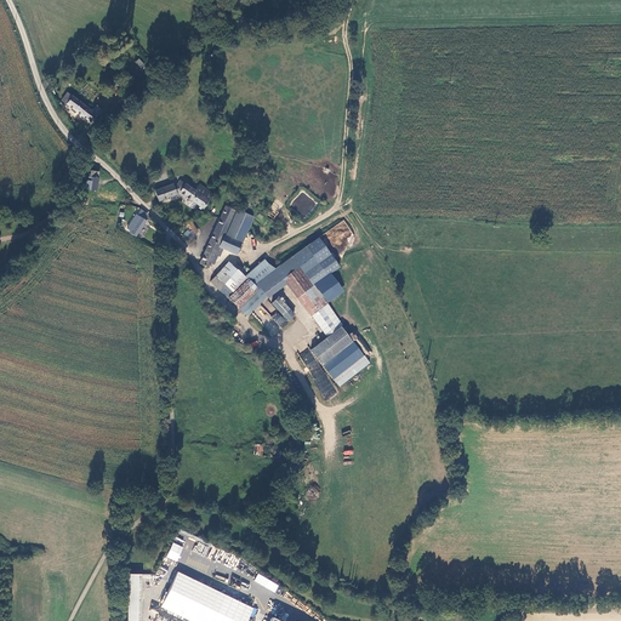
[(135,62),(142,69),(146,66),(138,58),(135,62)]
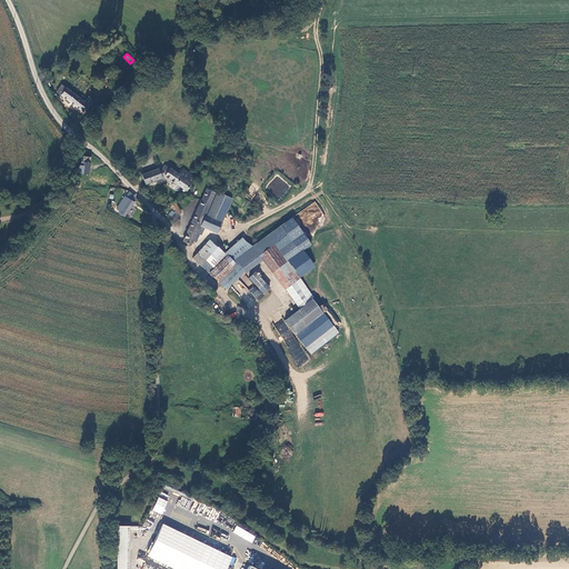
[(85,102),(62,86),(57,92),(85,113),(90,106),(85,102)]
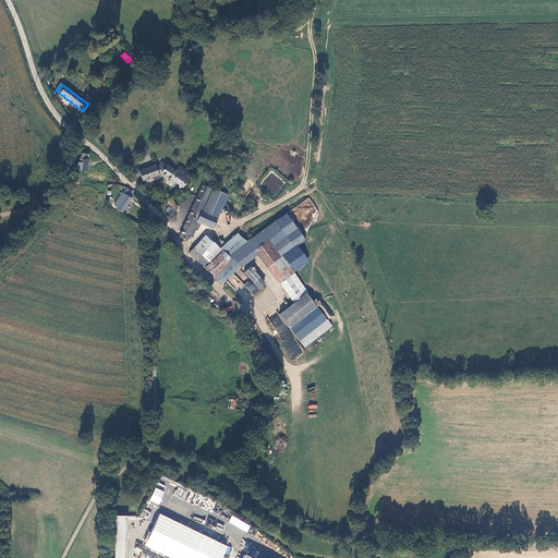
[(87,95),(83,100),(88,104),(93,98),(87,95)]
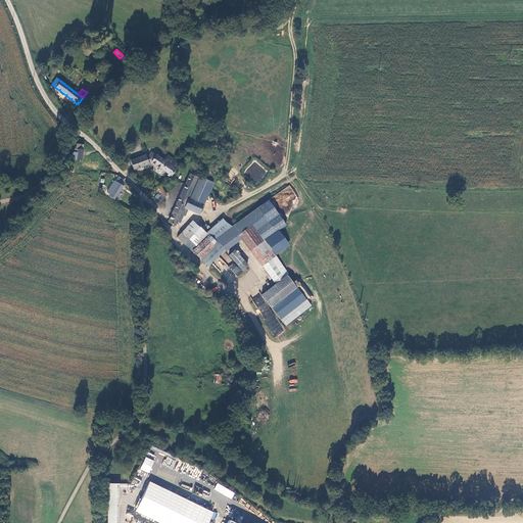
[(82,160),(84,145),(76,144),(76,148),(75,148),(74,152),(73,152),(73,159),(82,160)]
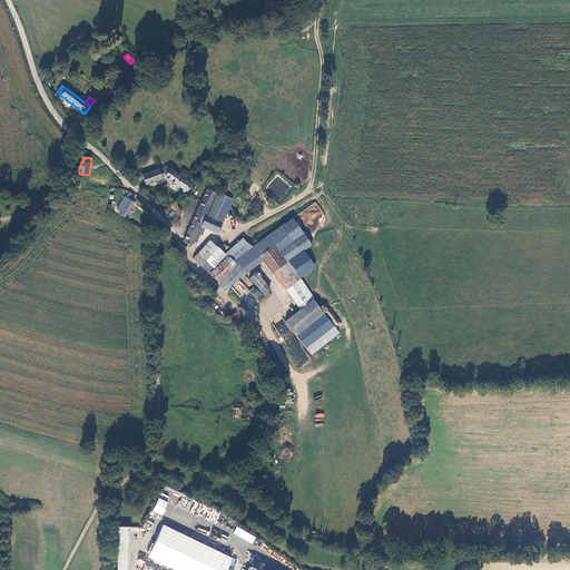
[(187,192),(196,177),(184,169),(180,175),(166,166),(163,170),(167,174),(165,176),(187,192)]
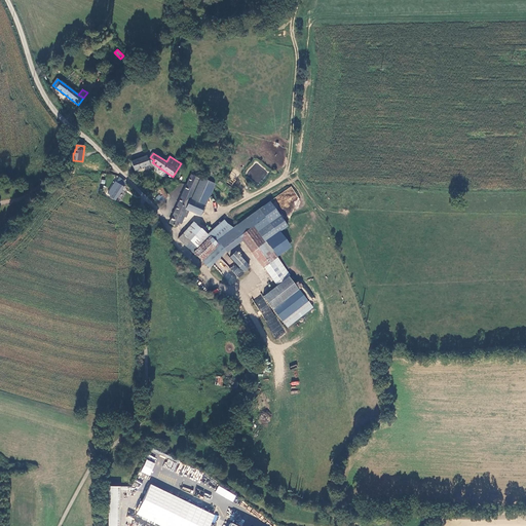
[(137,170),(150,164),(147,156),(133,161),(137,170)]
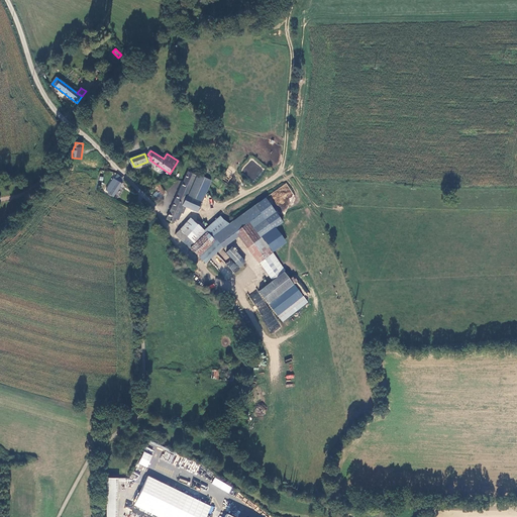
[(189,172),(169,215),(168,220),(174,223),(176,220),(179,212),(182,214),(183,215),(187,207),(197,211),(201,202),(187,196),(191,189),(197,176),(189,172)]
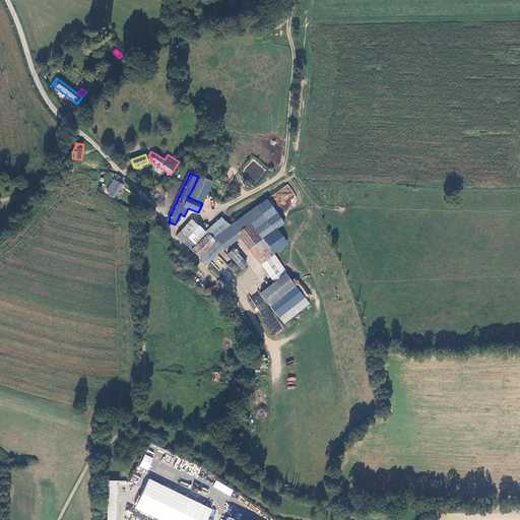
[(105,192),(113,197),(122,185),(114,179),(105,192)]
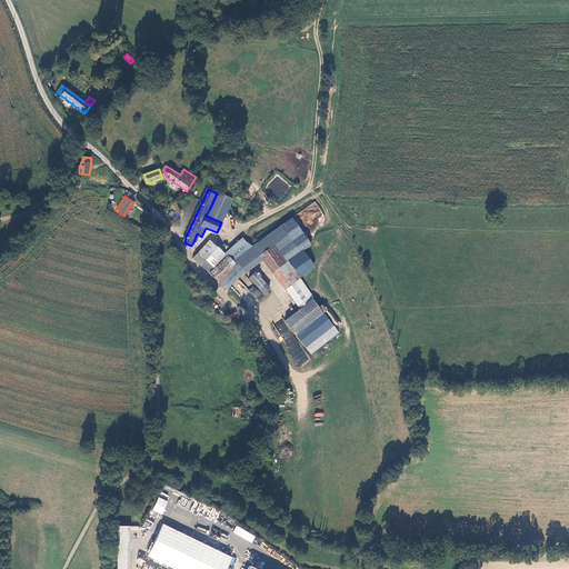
[(175,202),(169,206),(172,211),(168,215),(173,220),(182,212),(175,202)]
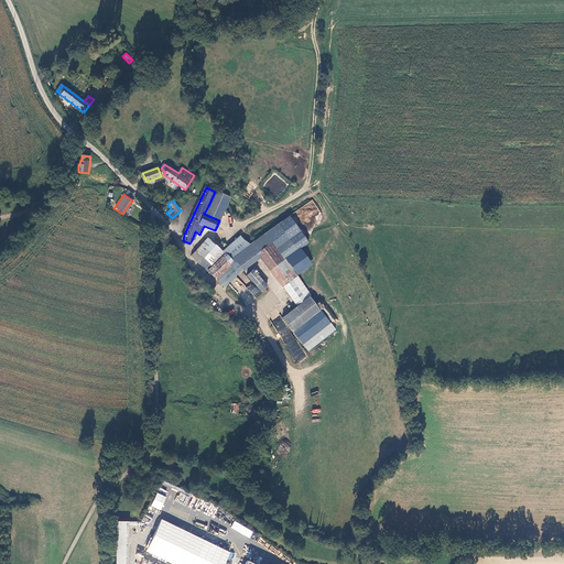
[(204,214),(219,220),(223,212),(208,206),(204,214)]
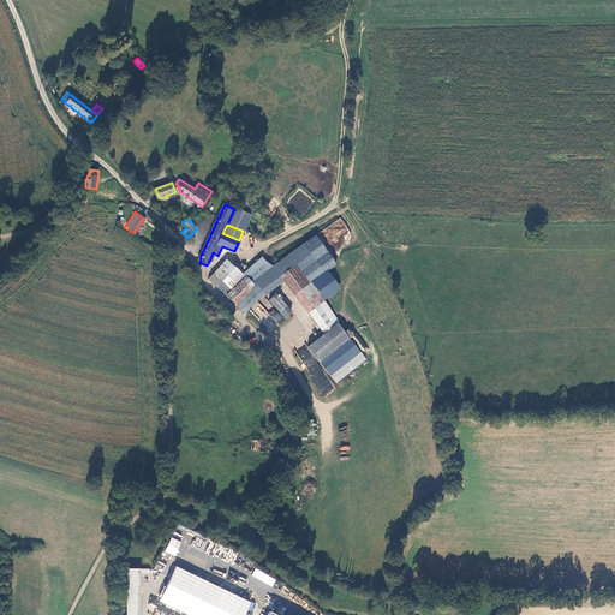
[(309,285),(288,257),(272,268),(292,296),(309,285)]
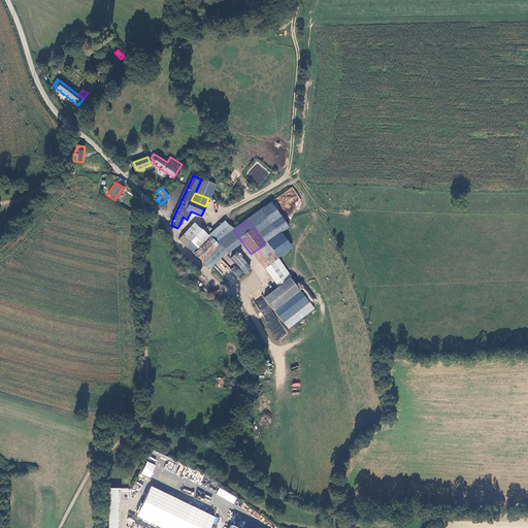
[(195,254),(203,261),(218,244),(195,223),(184,235),(199,250),(195,254)]
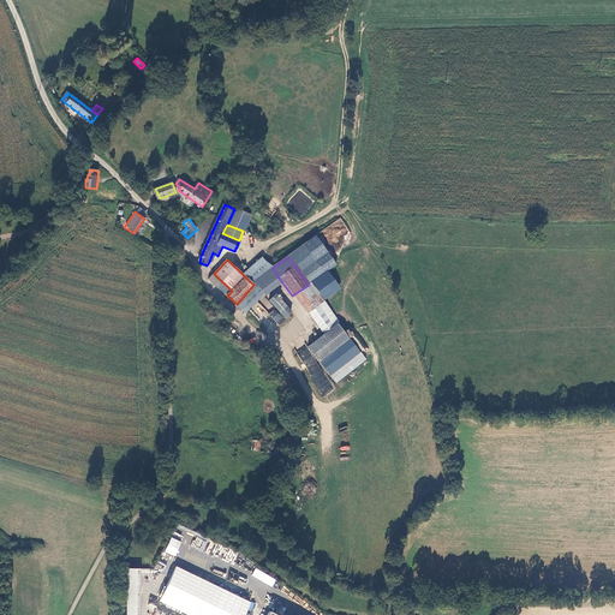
[(214,274),(209,280),(227,296),(232,291),(214,274)]
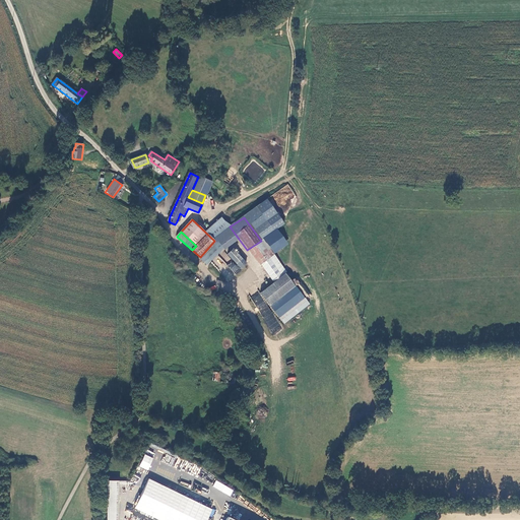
[(223,237),(219,242),(223,247),(229,241),(223,237)]
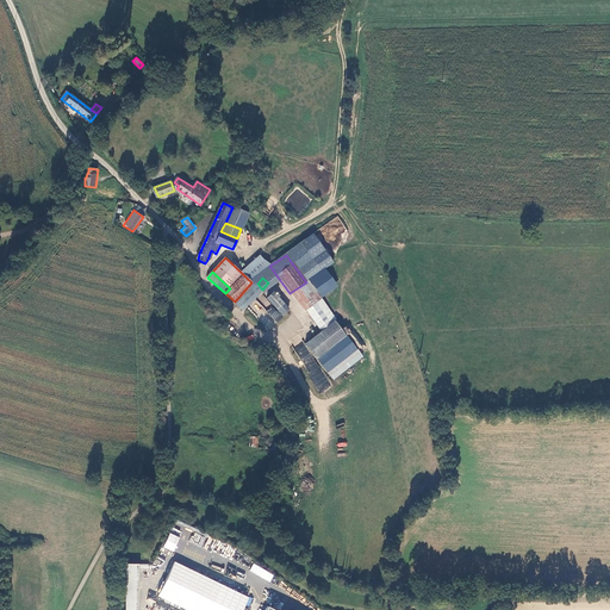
[(251,282),(235,302),(243,310),(262,290),(257,284),(254,281),(251,282)]
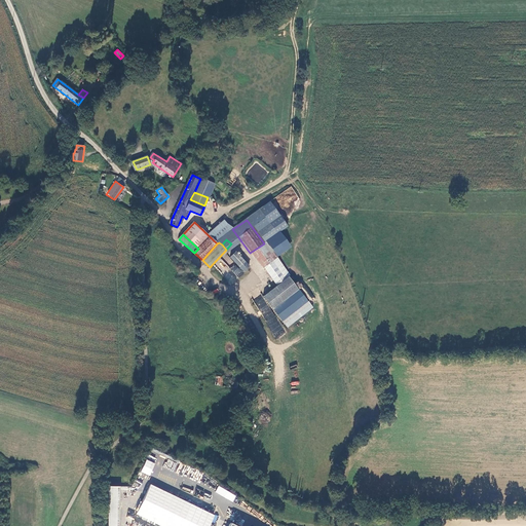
[(264,243),(250,253),(274,286),(288,275),(264,243)]
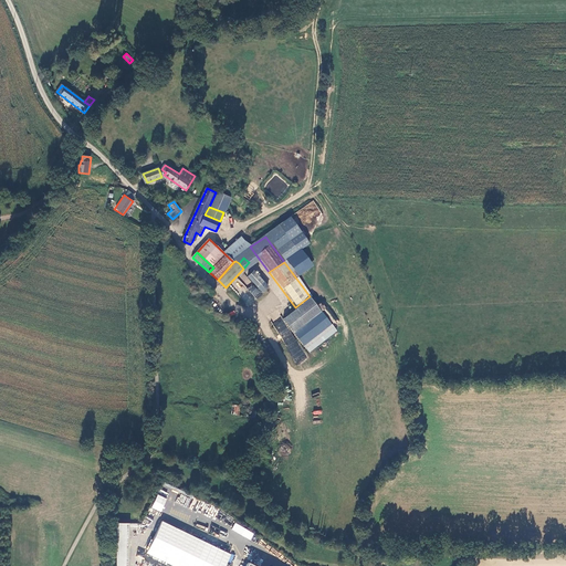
[(263,293),(270,286),(254,270),(248,276),(263,293)]
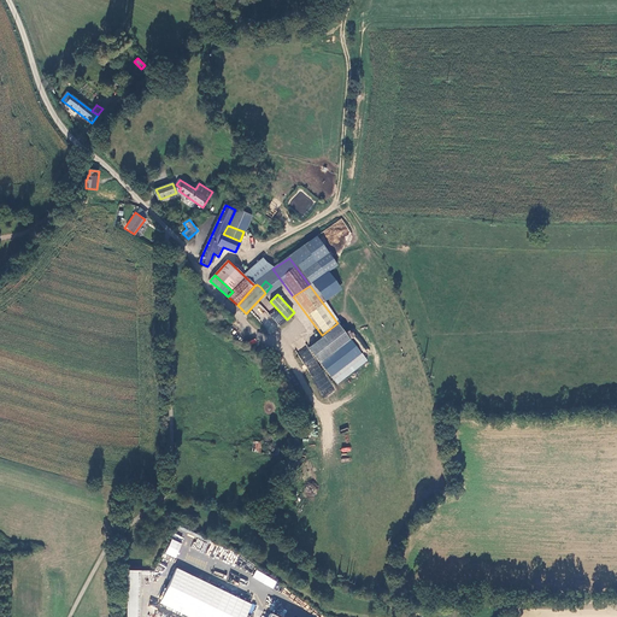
[(269,316),(280,325),(286,319),(275,309),(269,316)]
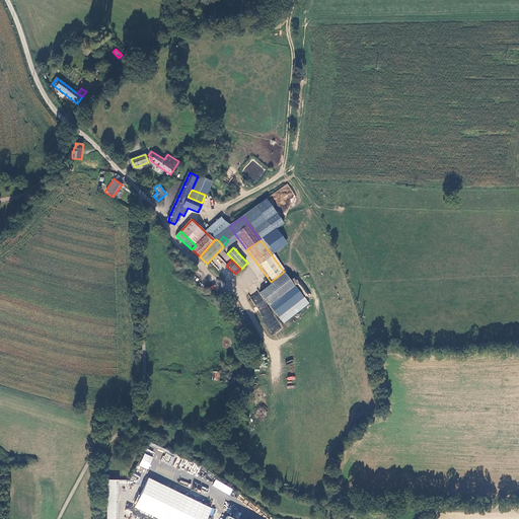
[(271,282),(256,292),(266,304),(293,284),(284,272),(271,282)]
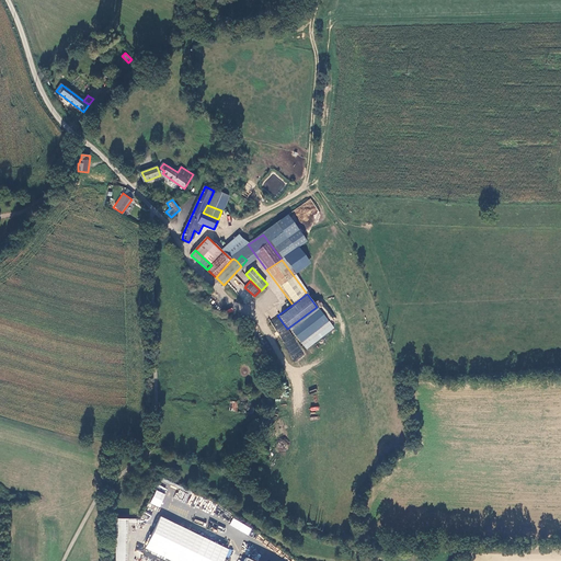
[(263,407),(264,401),(251,399),(250,404),(239,402),(231,401),(229,412),(253,415),(255,405),(263,407)]
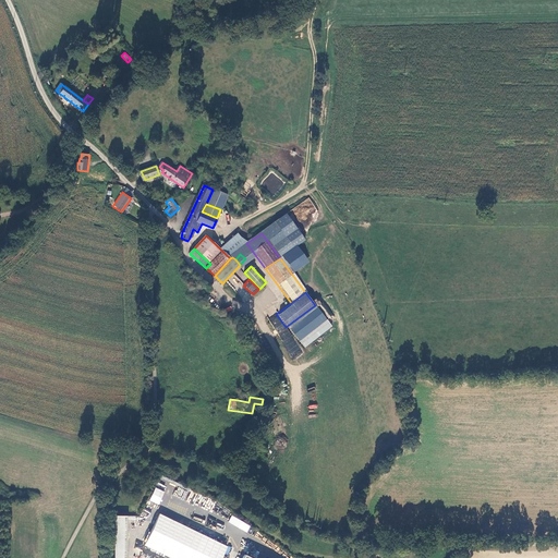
[(261,414),(262,404),(254,403),(252,413),(261,414)]
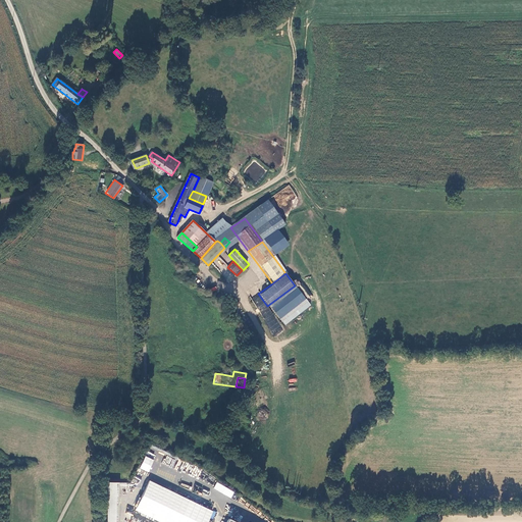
[(141,469),(150,472),(154,459),(144,456),(141,469)]
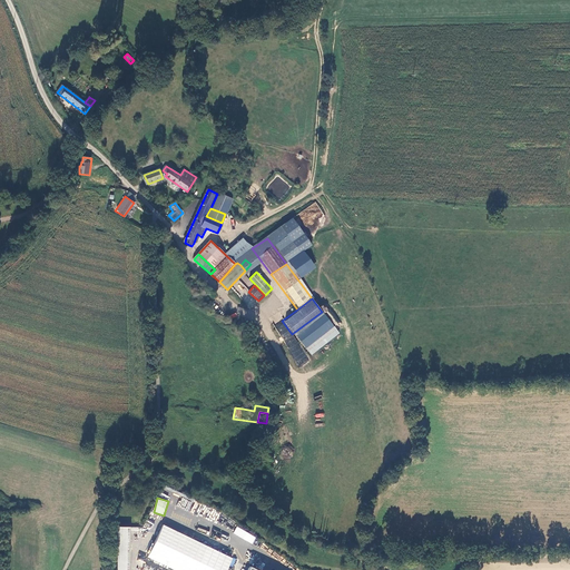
[(129,526),(117,526),(116,569),(128,569),(129,550),(129,526)]
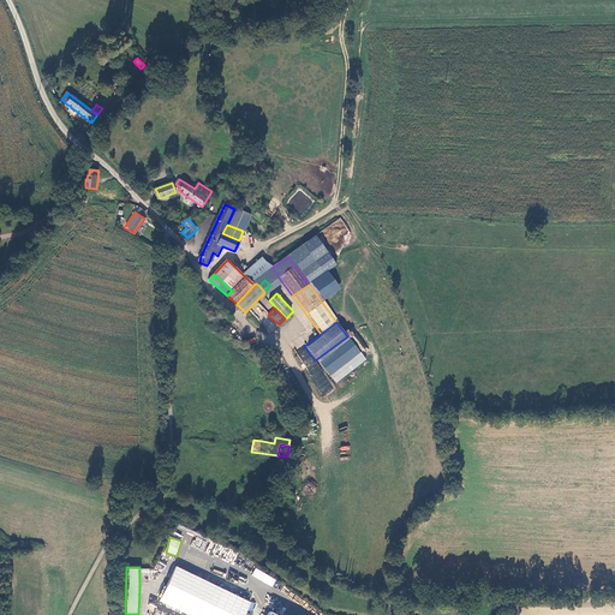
[(252,609),(255,602),(175,567),(160,603),(186,614),(245,614),(249,608),(252,609)]
